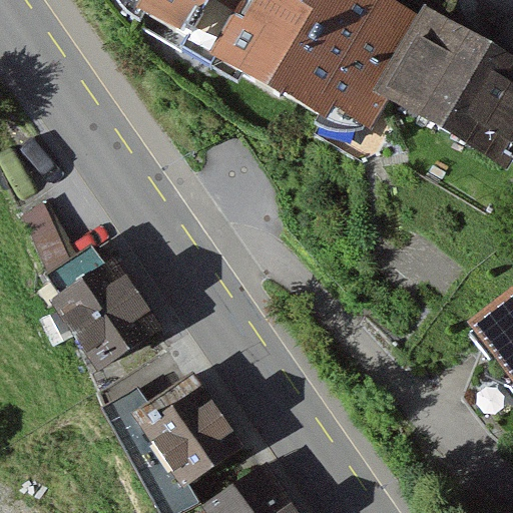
[(512,44),(425,0),(184,0),(253,35),(243,53),(395,131),(410,101),(512,154),(512,44)]
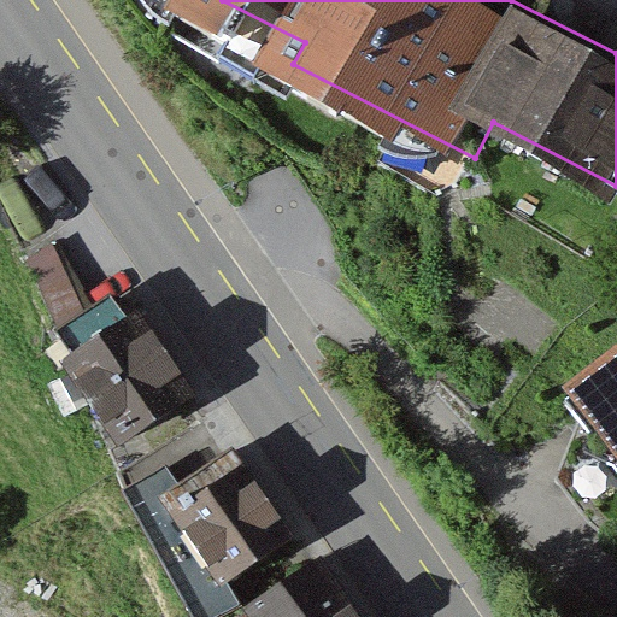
[(77,362),(70,366),(123,445),(194,397),(141,318),(133,324),(117,301),(63,339),(77,362)]
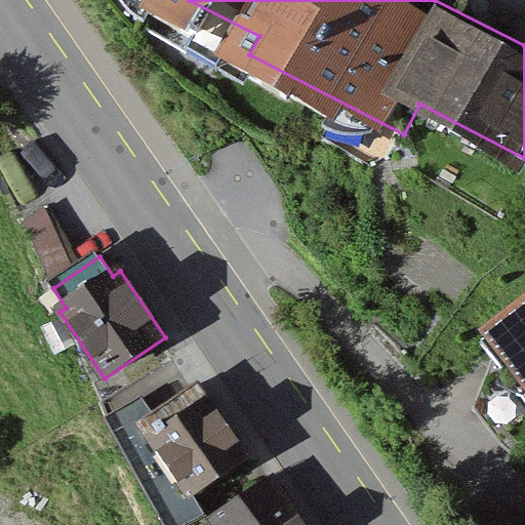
[(524,304),(487,332),(524,385),(524,304)]
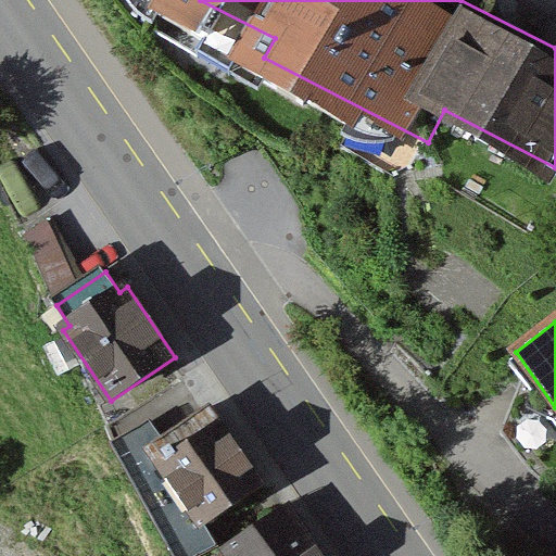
[(152,421),(114,445),(174,555),(201,555),(214,548),(202,527),(264,484),(210,406),(165,439),(152,421)]
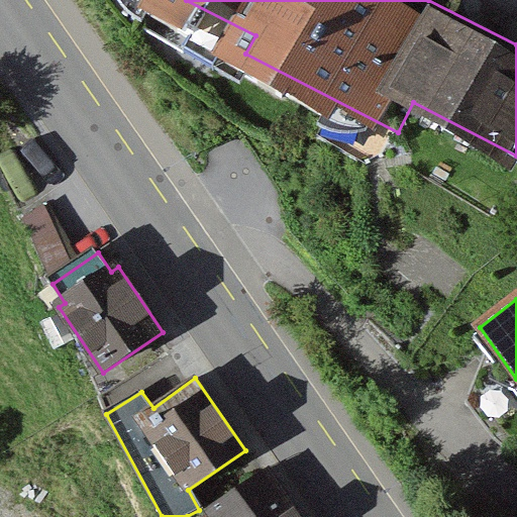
[(209,512),(201,516),(299,516),(268,470),(208,510),(209,512)]
